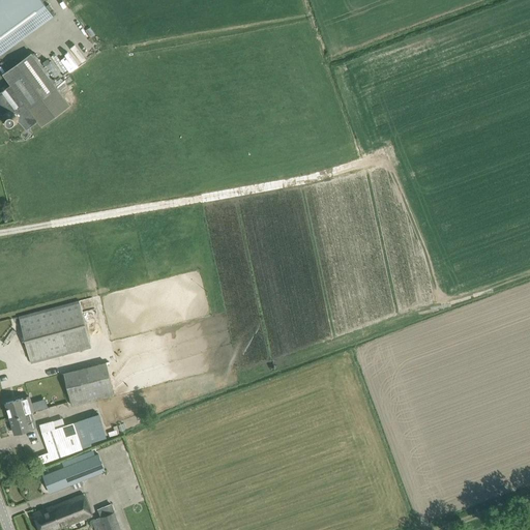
[(0,0),(0,55),(54,17),(41,0),(0,0)]
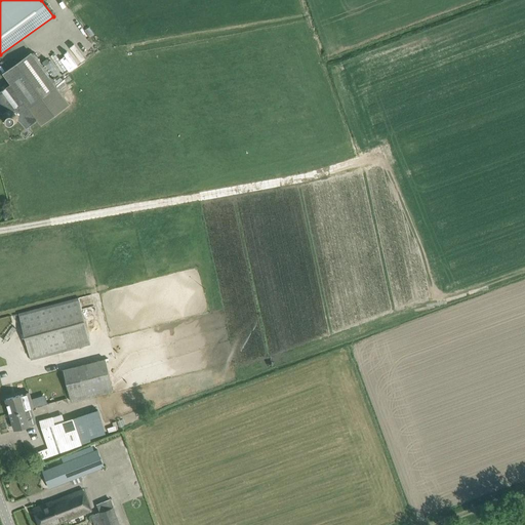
[(66,66),(90,55),(85,41),(59,51),(66,66)]
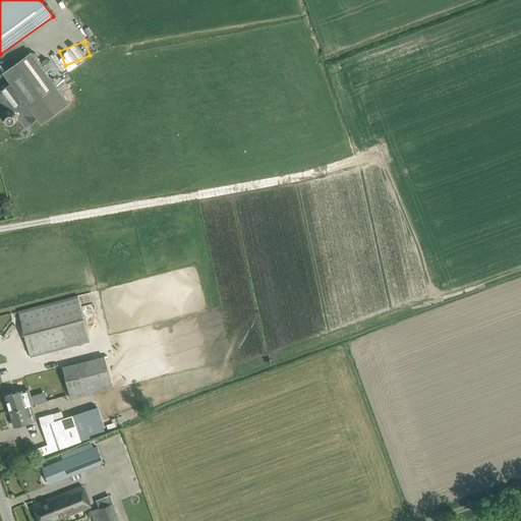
[(10,82),(0,90),(0,110),(3,113),(2,116),(3,120),(5,123),(8,124),(13,124),(24,137),(33,130),(27,125),(37,118),(41,124),(70,103),(32,52),(3,72),(10,82)]
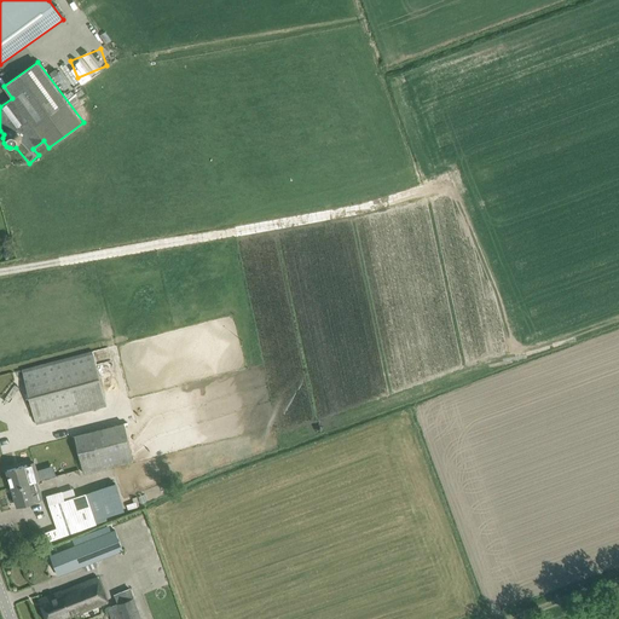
[(36,424),(58,418),(58,422),(68,420),(68,416),(106,406),(92,351),(23,369),(36,424)]
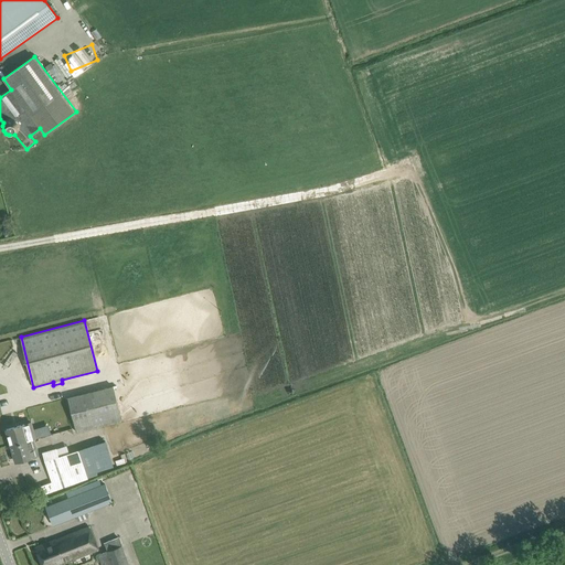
[(113,385),(68,396),(77,432),(121,420),(113,385)]
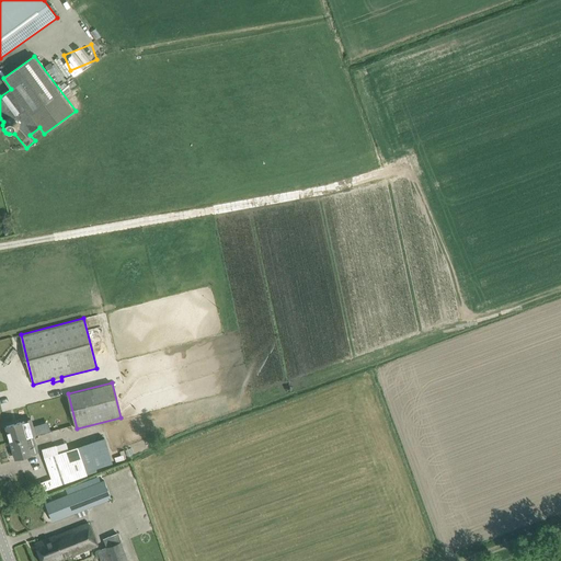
[(7,426),(11,441),(30,436),(27,428),(34,426),(32,419),(7,426)]
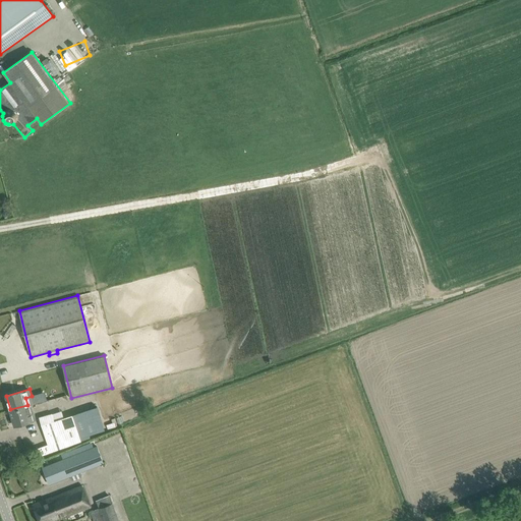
[(32,404),(27,405),(10,409),(14,425),(36,419),(32,404)]
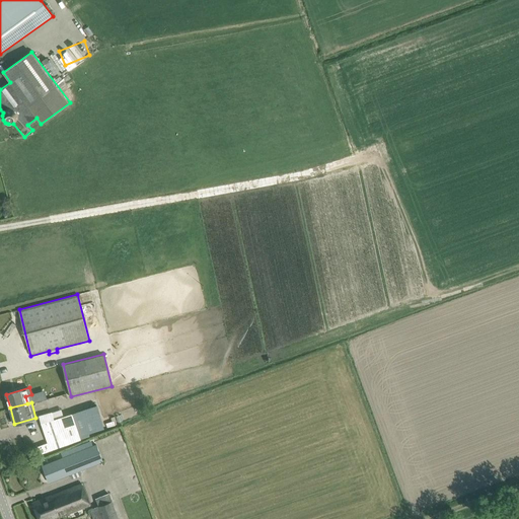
[(48,443),(33,448),(38,456),(81,440),(73,413),(54,419),(52,413),(40,417),(48,443)]
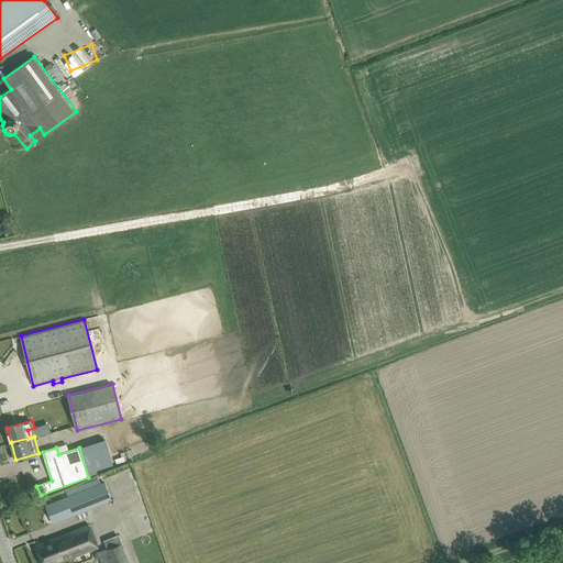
[(105,481),(45,505),(53,523),(112,500),(105,481)]
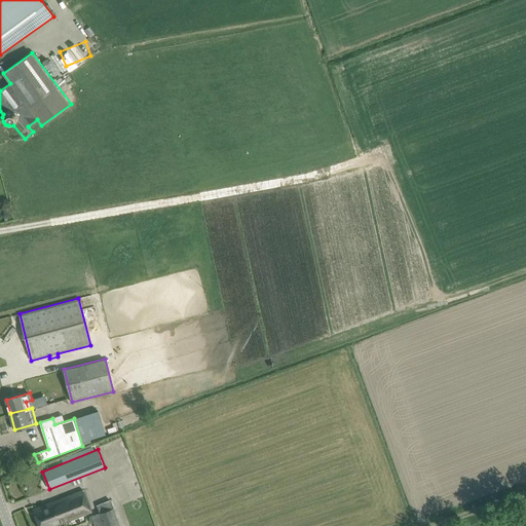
[(83,490),(33,510),(39,525),(48,525),(90,510),(83,490)]
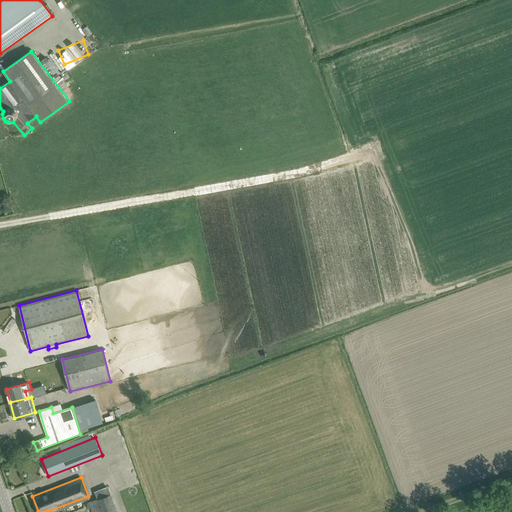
[(95,498),(88,500),(91,511),(115,511),(107,485),(93,490),(95,498)]
